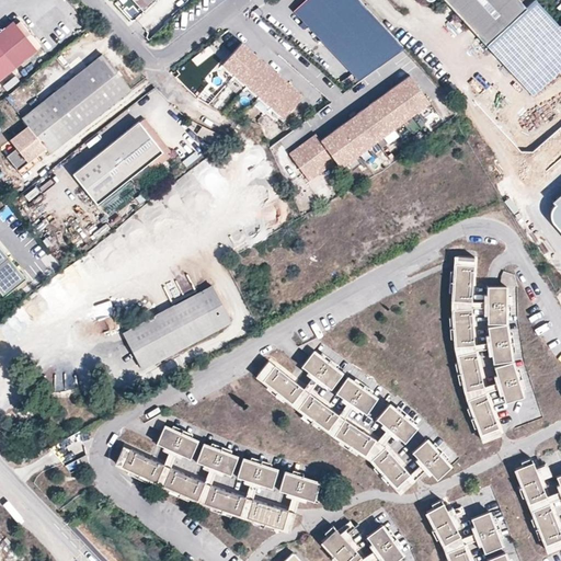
[(135,0),(146,11),(157,0),(135,0)]
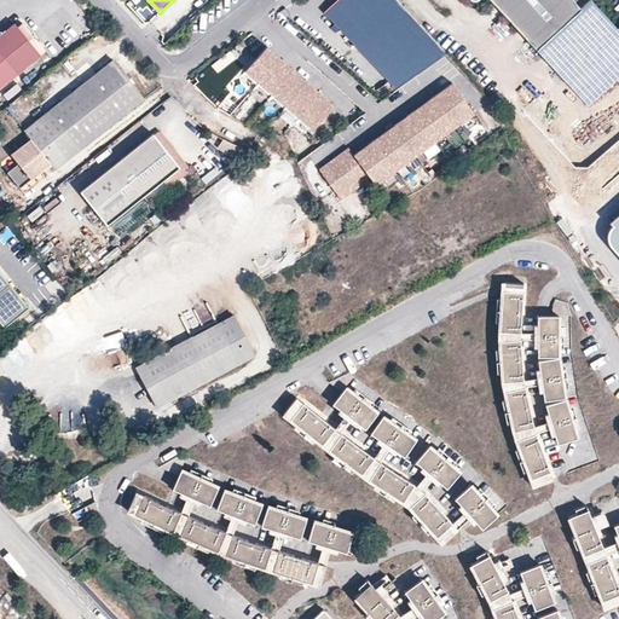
[(447,56),(394,0),(339,0),(327,12),(336,24),(331,29),(335,33),(340,29),(397,92),(447,56)]
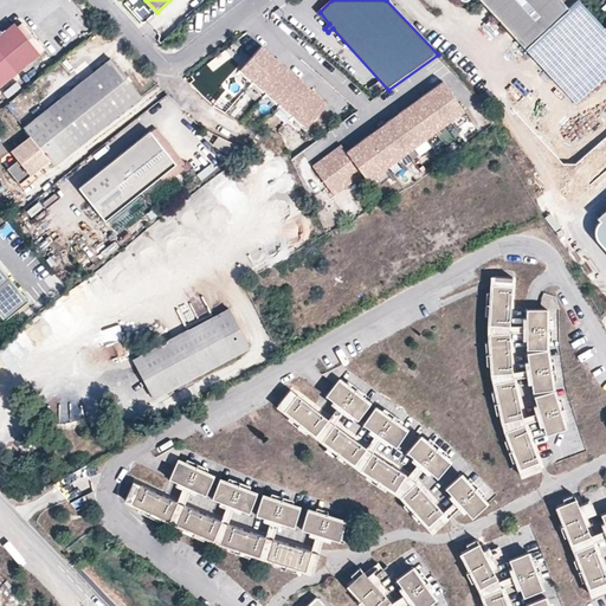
[(481,0),(528,49),(579,0),(481,0)]
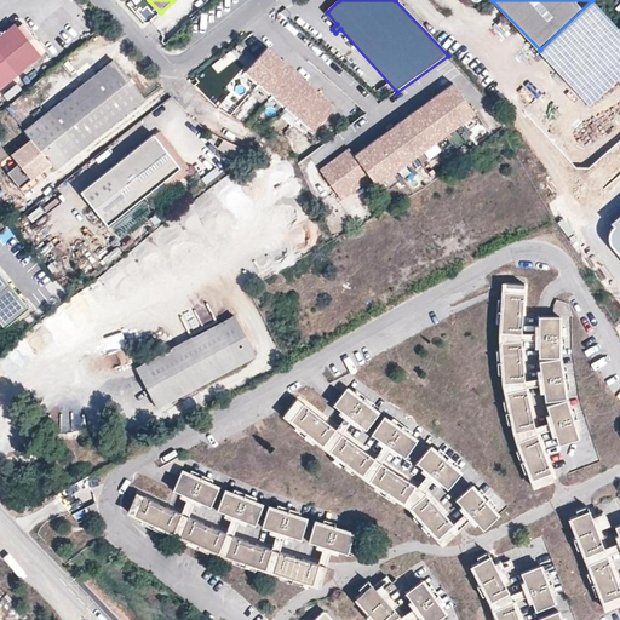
[(619,28),(618,30),(592,0),(540,50),(593,105),(619,80),(619,28)]
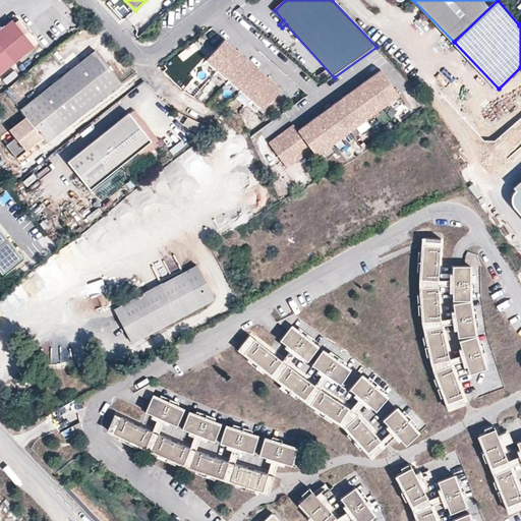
[(17,12),(0,26),(0,71),(40,39),(17,12)]
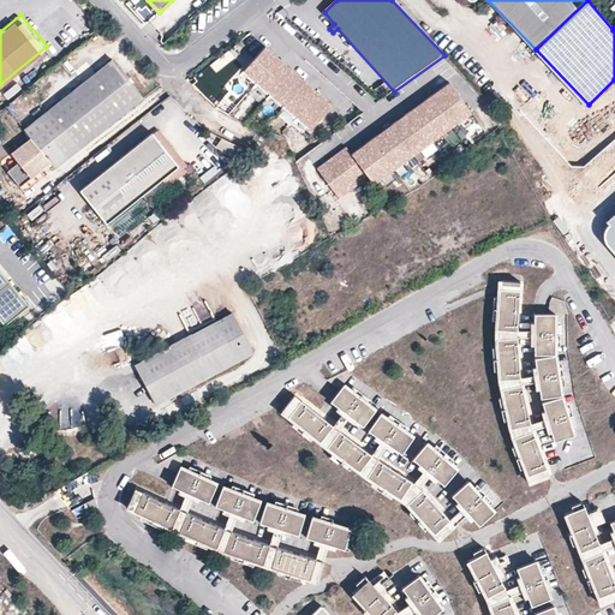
[(267,48),(245,72),(309,129),(330,103),(267,48)]
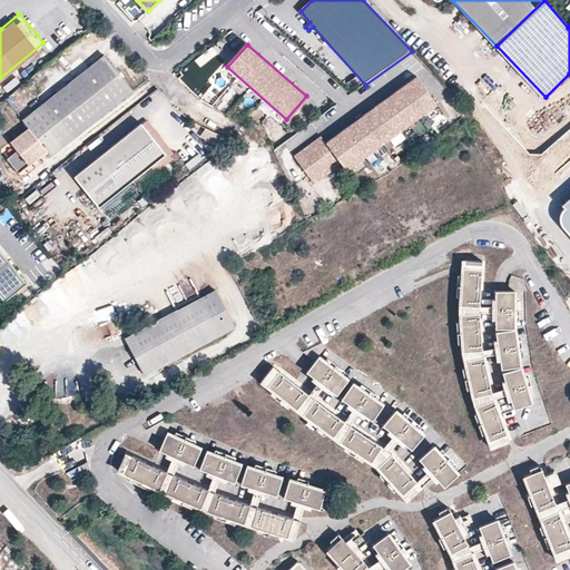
[(30,130),(12,144),(19,150),(8,159),(20,174),(48,151),(51,156),(128,92),(100,59),(25,123),(30,130)]
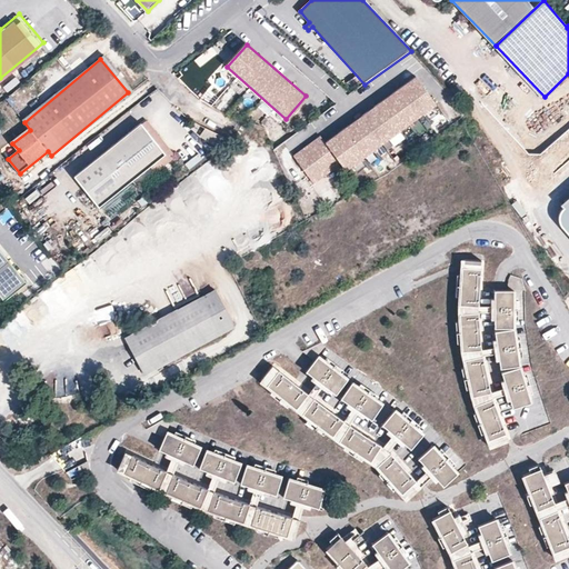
[(228,83),(235,93),(245,88),(238,77),(228,83)]
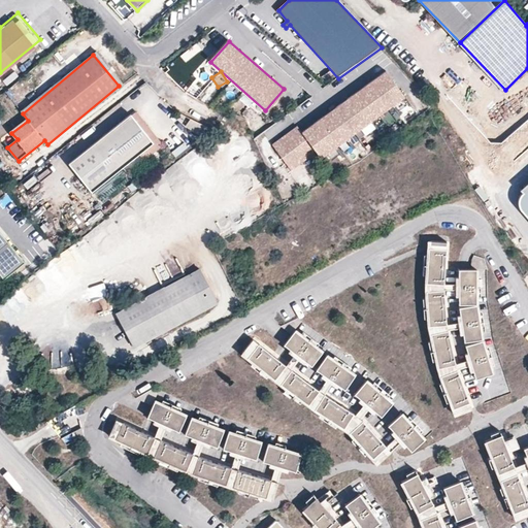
[(295,126),(269,143),(289,169),(312,152),(319,160),(404,99),(385,73),(300,134),(295,126)]
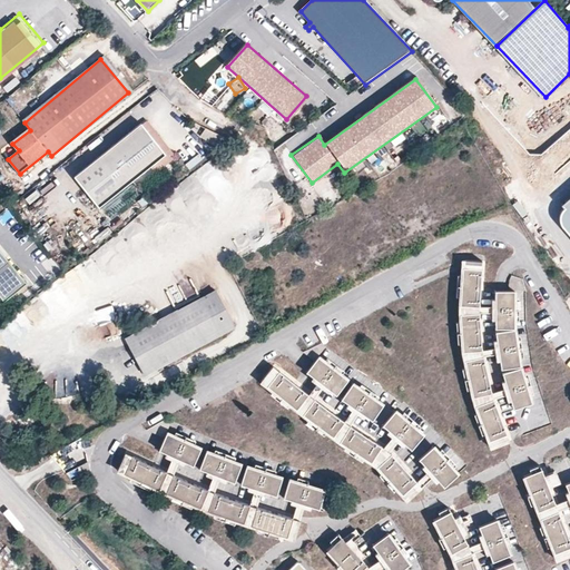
[(140,126),(76,178),(100,208),(165,156),(140,126)]
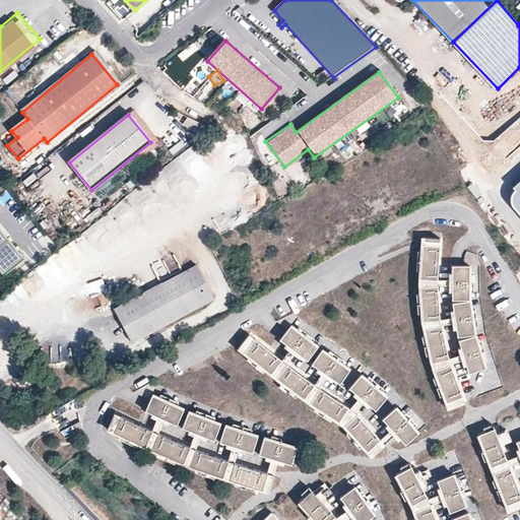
[(173,155),(185,145),(180,138),(168,148),(173,155)]
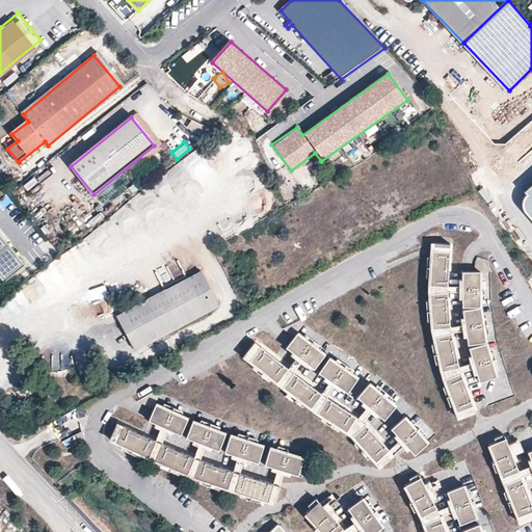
[(0,284),(30,259),(0,223),(0,284)]
